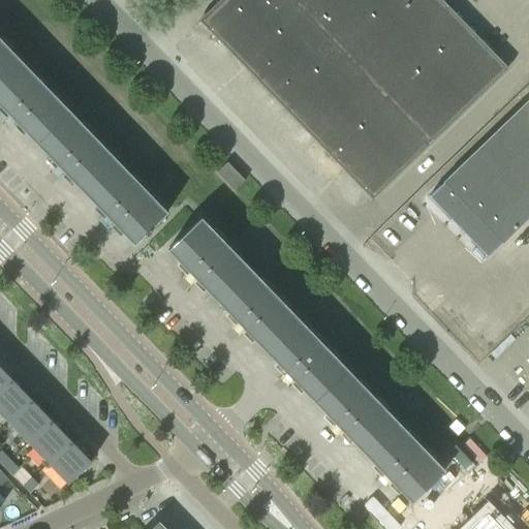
[(507,69),(440,0),(221,0),(199,21),(199,22),(372,200),(507,69)]
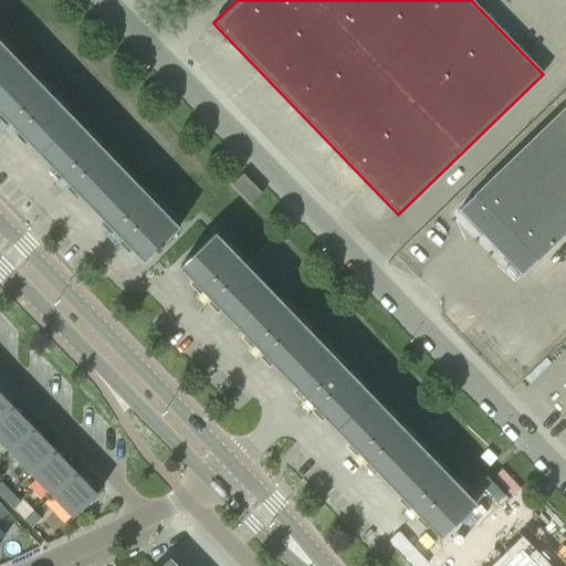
[(0,86),(21,66),(0,43),(0,86)]
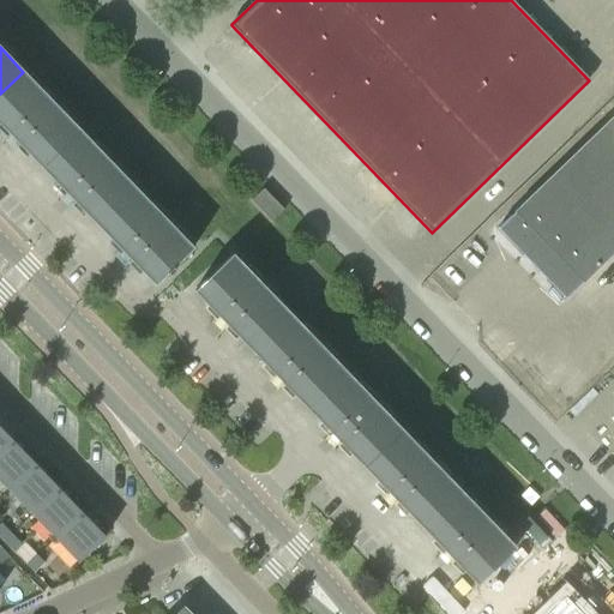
[(0,94),(0,122),(42,168),(80,131),(23,72),(0,94)]
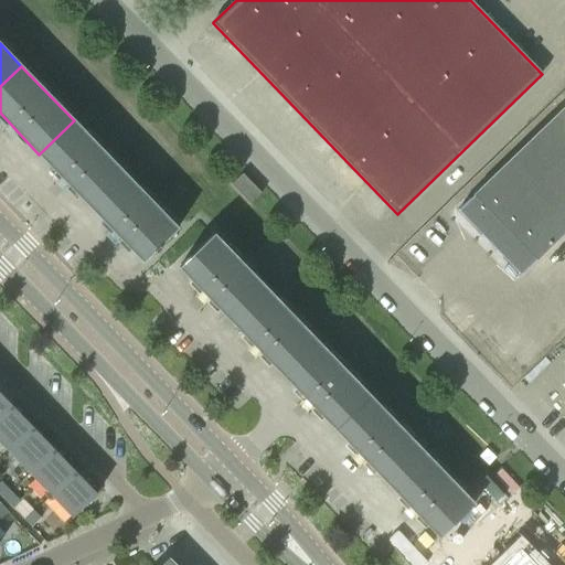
[(564,106),(458,210),(521,276),(564,233),(564,106)]
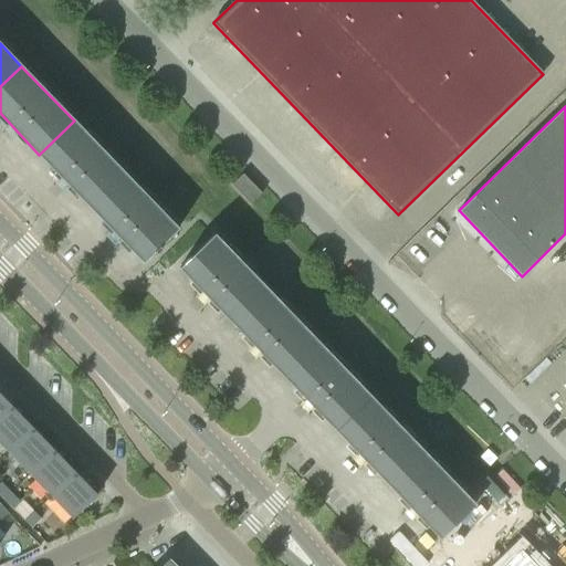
[(39,155),(91,209),(126,175),(74,121),(39,155)]
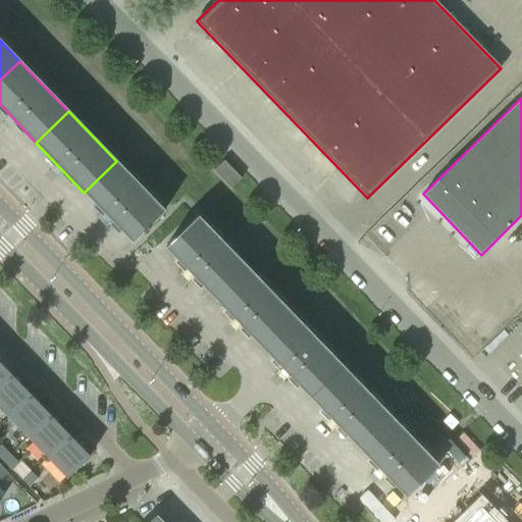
[(214,170),(230,189),(242,178),(224,160),(214,170)]
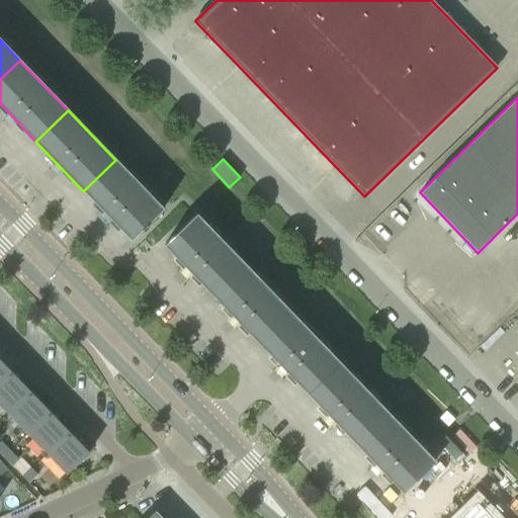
[(115,160),(83,191),(132,241),(163,209),(115,160)]
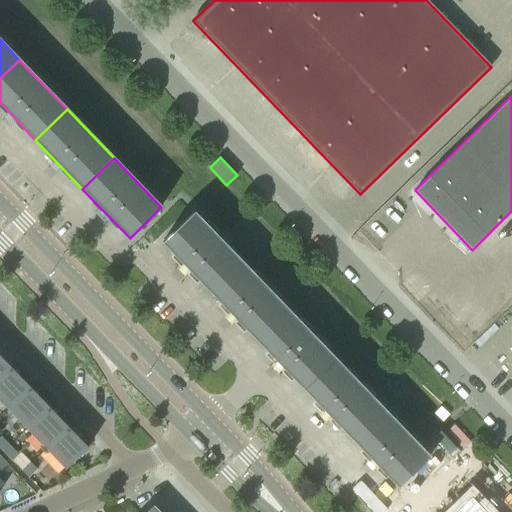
[(162,243),(210,292),(241,261),(194,212),(162,243)]
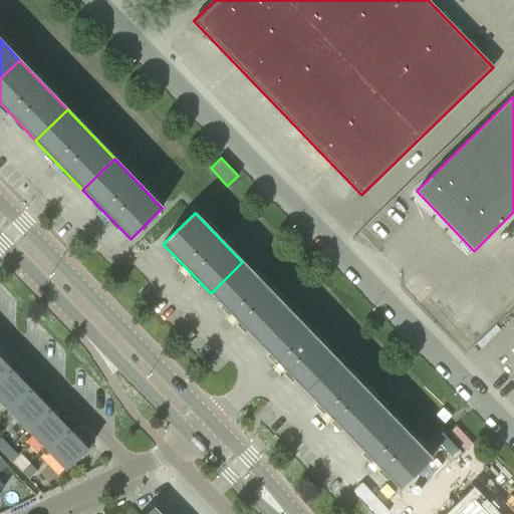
[(211,293),(258,342),(289,311),(242,262),(211,293)]
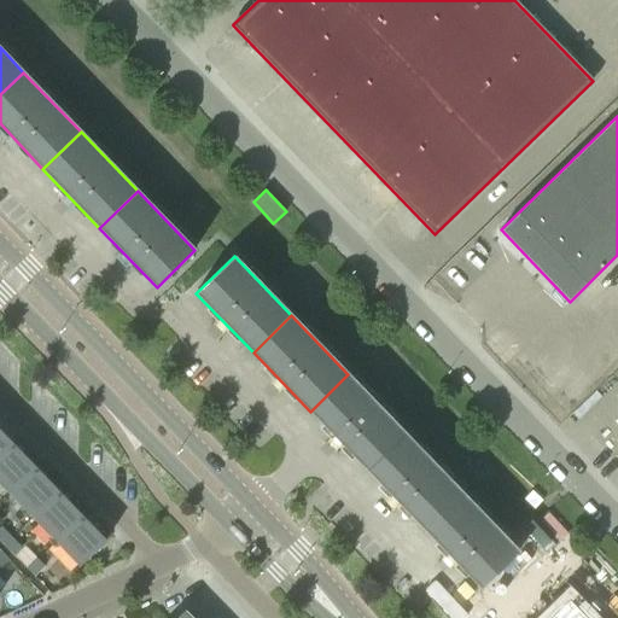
[(310,412),(367,471),(404,433),(348,374),(310,412)]
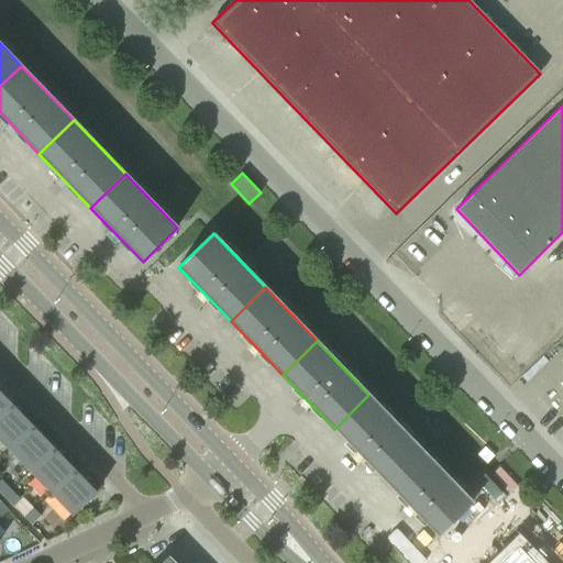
[(0,392),(0,416),(12,405),(0,392)]
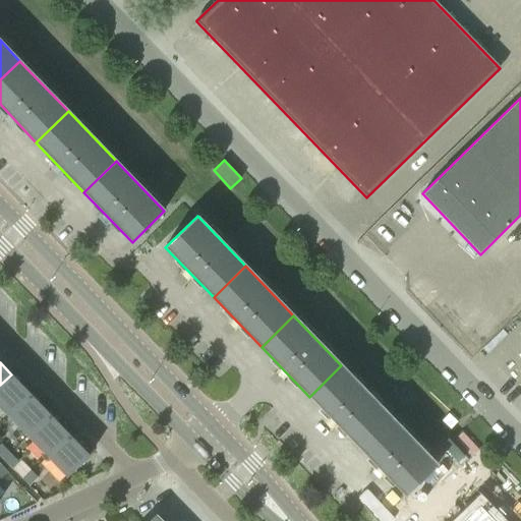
[(309,397),(357,447),(389,415),(341,365),(309,397)]
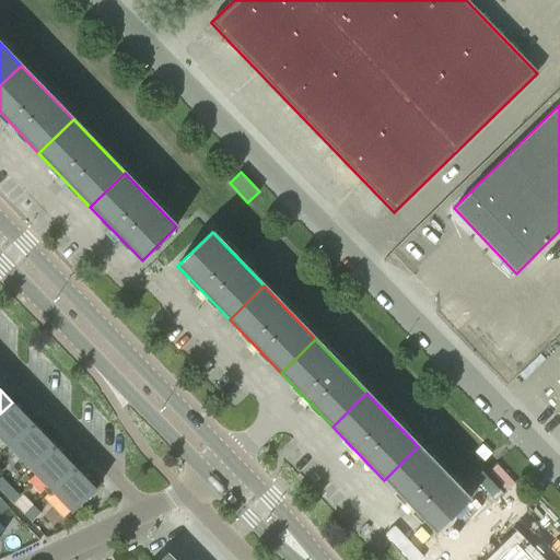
[(12,403),(0,413),(0,438),(9,447),(33,424),(12,403)]
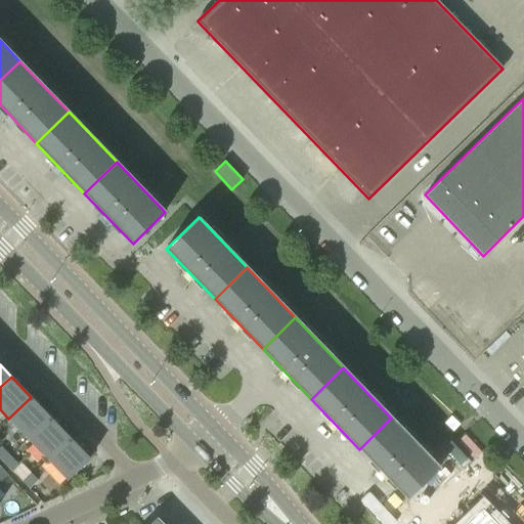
[(31,397),(8,419),(28,439),(50,417),(31,397)]
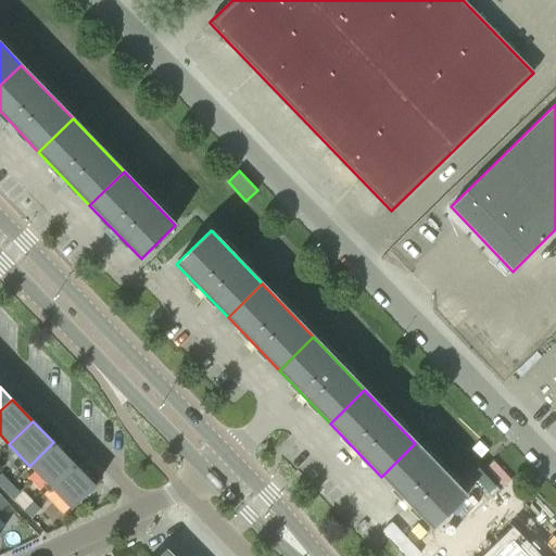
[(50,488),(74,464),(53,442),(29,466),(50,488)]
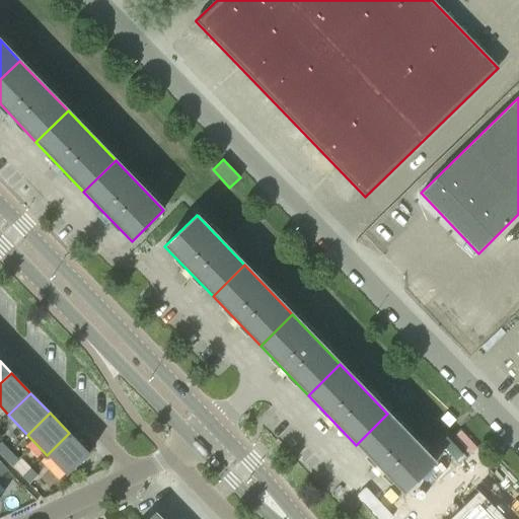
[(387,414),(356,445),(403,495),(435,463),(387,414)]
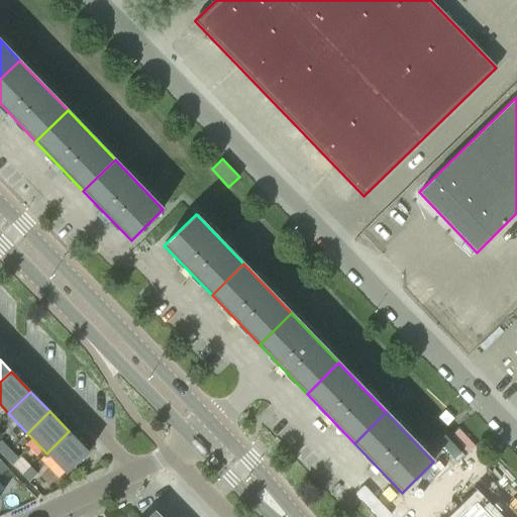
[(67,474),(89,452),(69,431),(46,453),(67,474)]
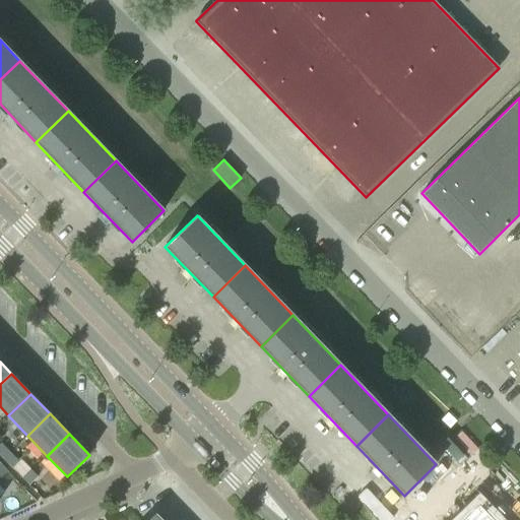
[(0,445),(0,455),(3,459),(9,453),(1,444),(0,445)]
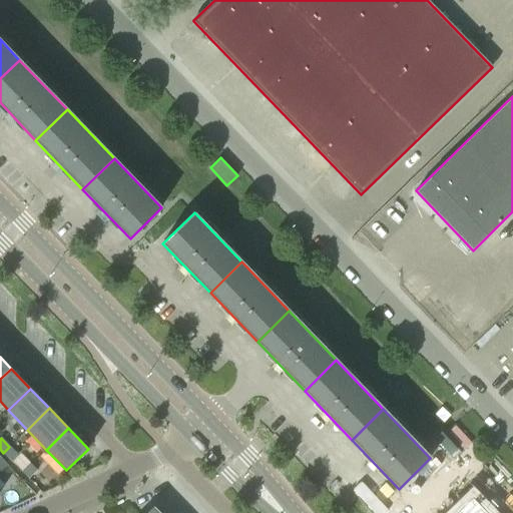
[(18,456),(9,447),(3,453),(12,462),(18,456)]
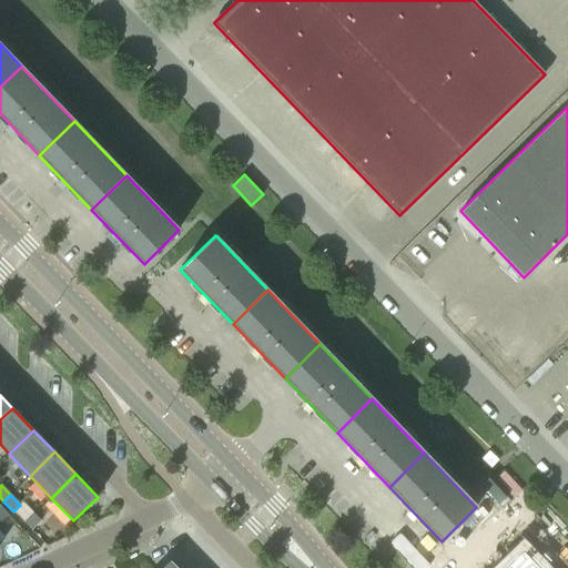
[(24,523),(31,530),(41,521),(34,514),(24,523)]
